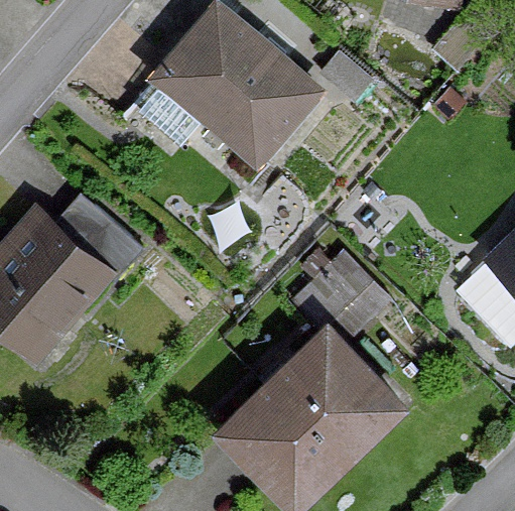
[(329,91),(222,0),(212,0),(145,78),(257,173),(329,91)]
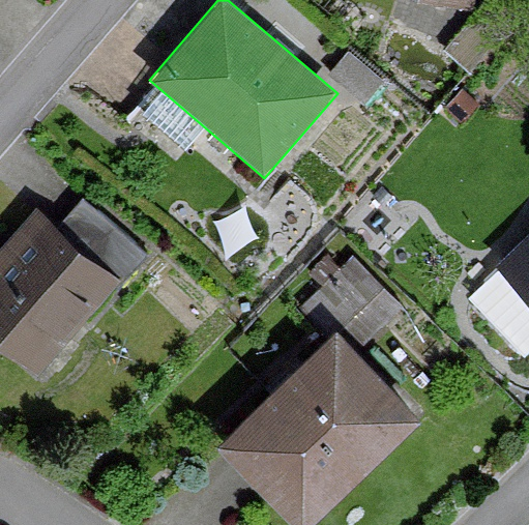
[(438,0),(477,10),(479,0),(438,0)]
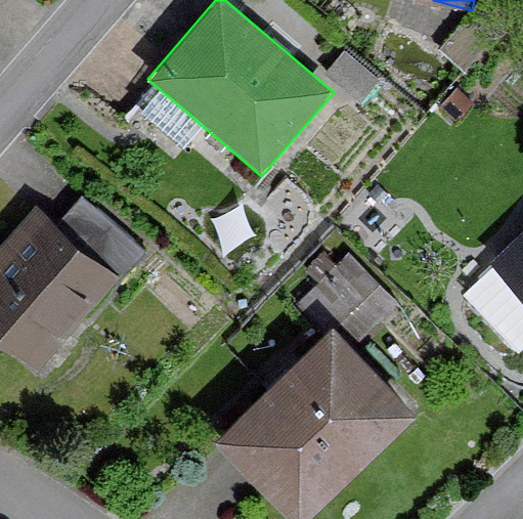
[(485,1),(445,47),(467,66),(507,19),(485,1)]
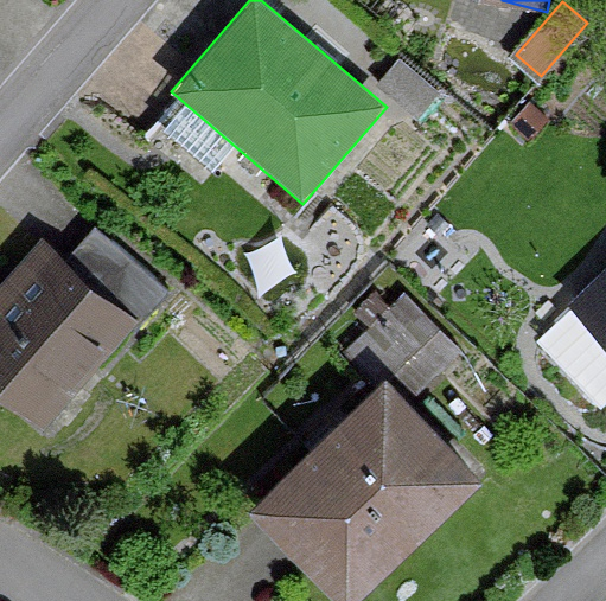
[(0,394),(44,433),(166,298),(87,227),(0,321),(0,394)]
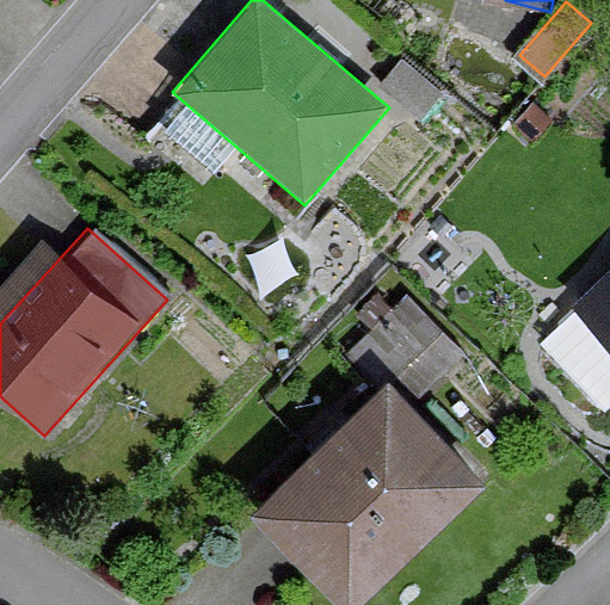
[(609,284),(577,318),(609,350),(609,284)]
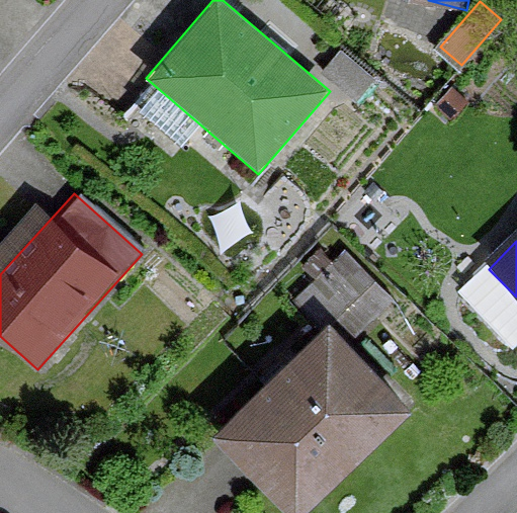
[(346,340),(392,296),(344,247),(298,291),(346,340)]
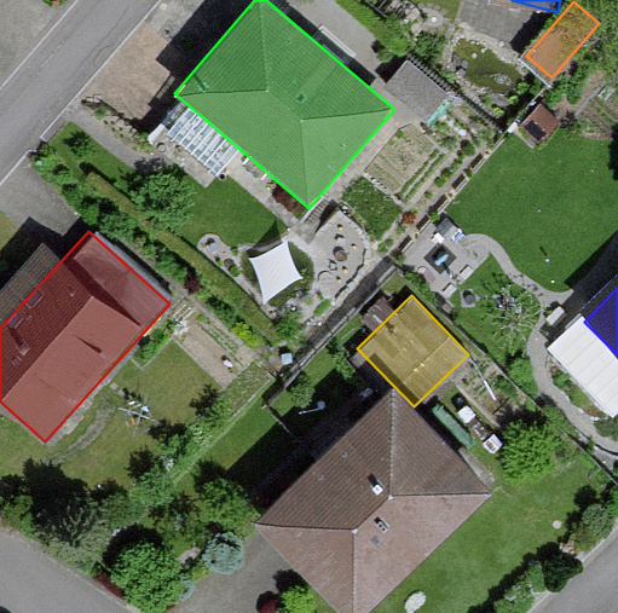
[(253,524),(340,612),(376,612),(496,497),(390,389),(253,524)]
